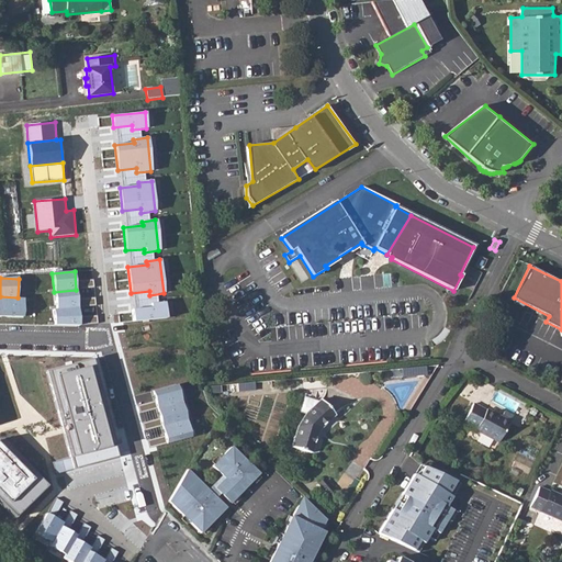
[(76,290),(54,292),(55,310),(78,307),(76,290)]
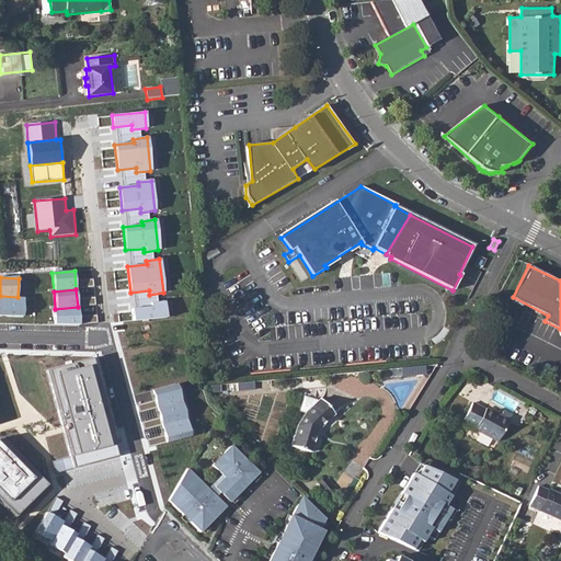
[(18,297),(0,296),(0,316),(23,317),(24,297),(18,297)]
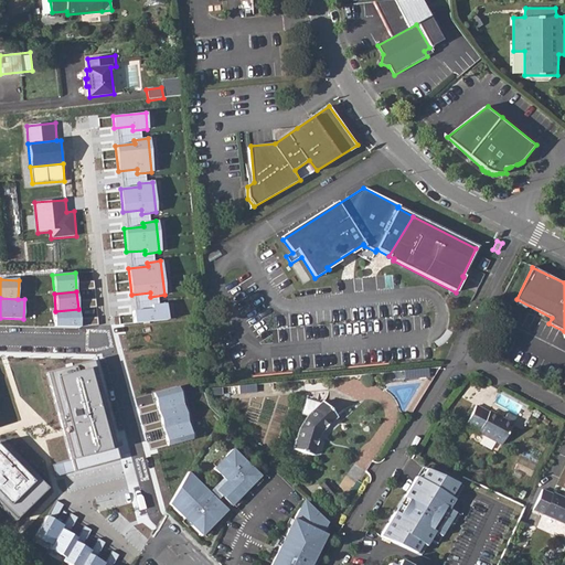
[(151,309),(134,311),(135,323),(167,320),(166,304),(151,305),(151,309)]
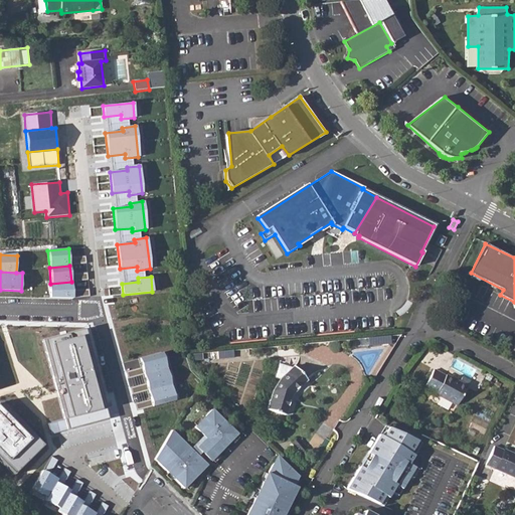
[(72,298),(71,282),(50,284),(48,284),(49,300),(72,298)]
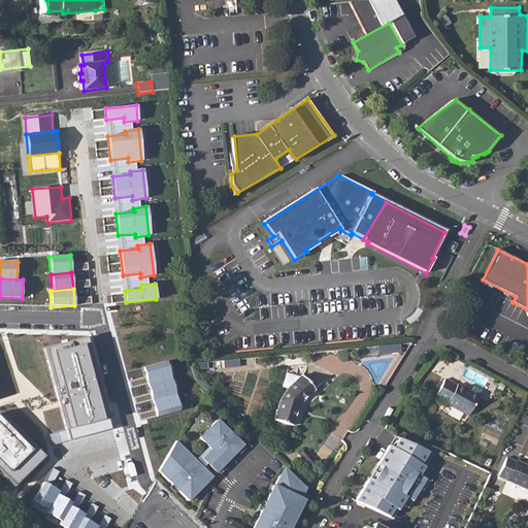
[(35,334),(58,335),(59,321),(36,320),(35,334)]
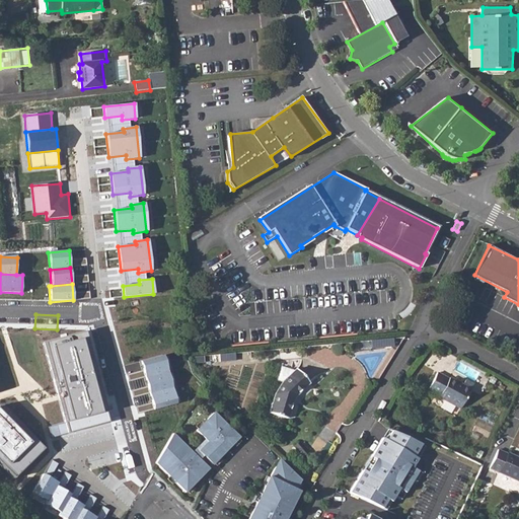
[(83,331),(44,342),(65,423),(104,413),(83,331)]
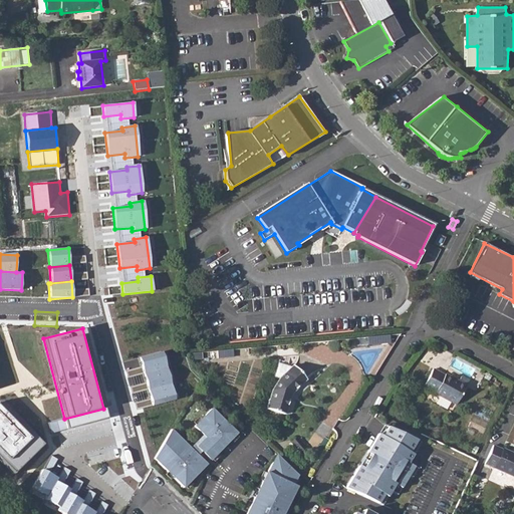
[(367,344),(392,342),(391,333),(366,336),(367,344)]
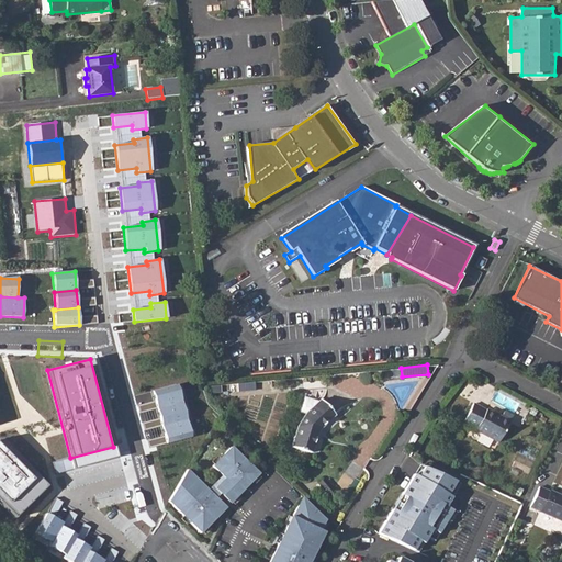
[(178,383),(152,391),(167,444),(193,436),(178,383)]
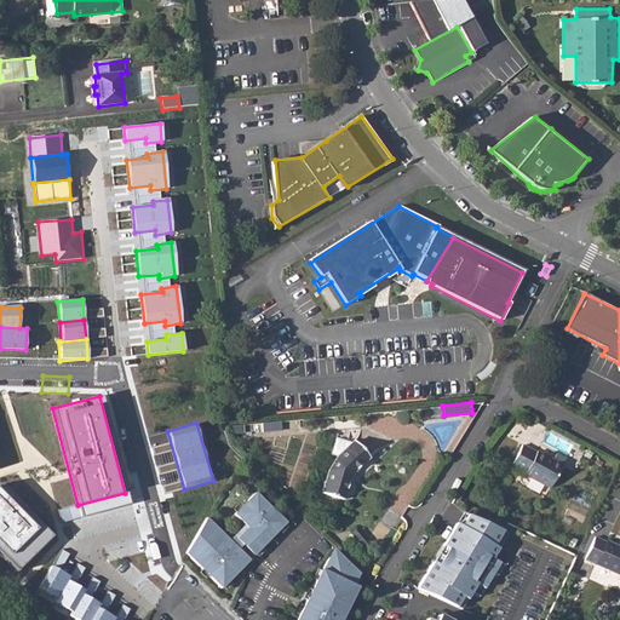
[(322,493),(344,500),(349,480),(350,477),(352,474),(369,458),(354,441),(339,435),(334,449),(340,454),(336,460),(328,472),(322,493)]
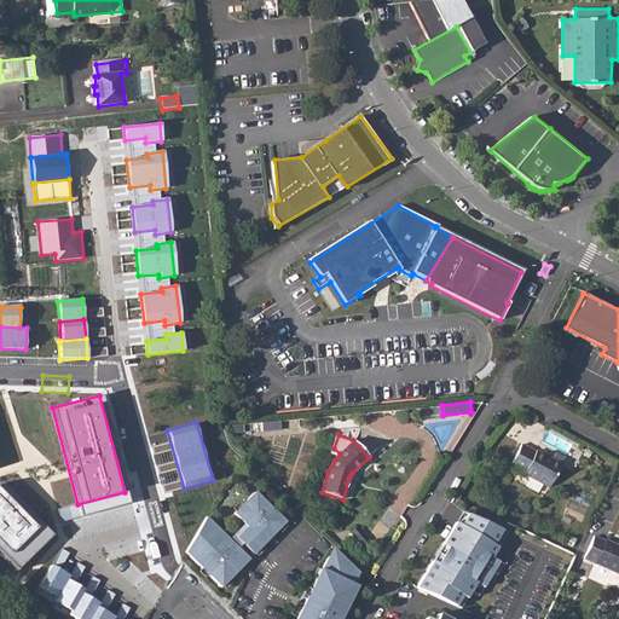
[(521,443),(509,466),(524,473),(522,474),(549,487),(561,463),(537,450),(536,451),(521,443)]
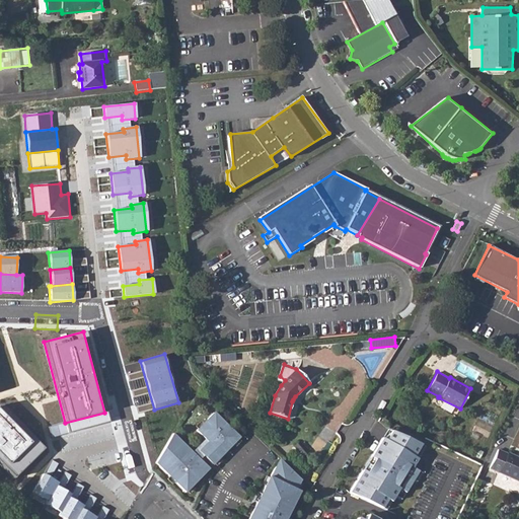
[(0,464),(14,478),(43,448),(0,412),(0,464)]
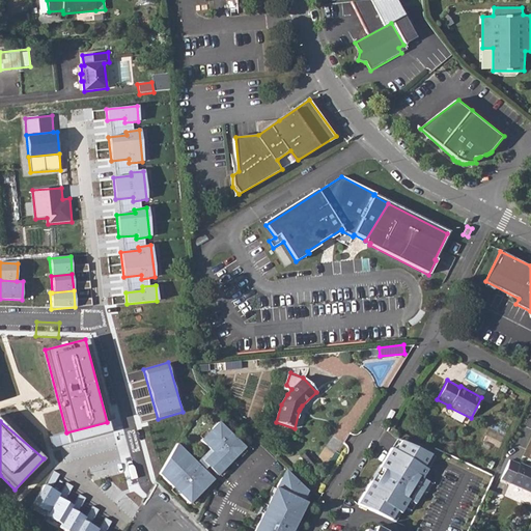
[(109,432),(107,422),(66,432),(70,443),(109,432)]
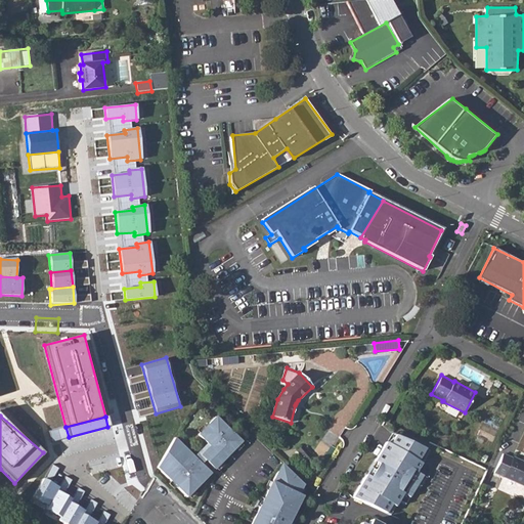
[(216,417),(199,434),(208,443),(210,446),(201,455),(206,461),(215,469),(242,441),(216,417)]
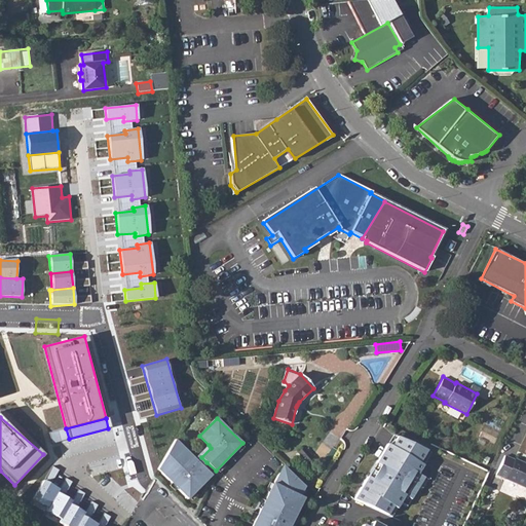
[(397,436),(390,446),(423,465),(429,454),(397,436)]
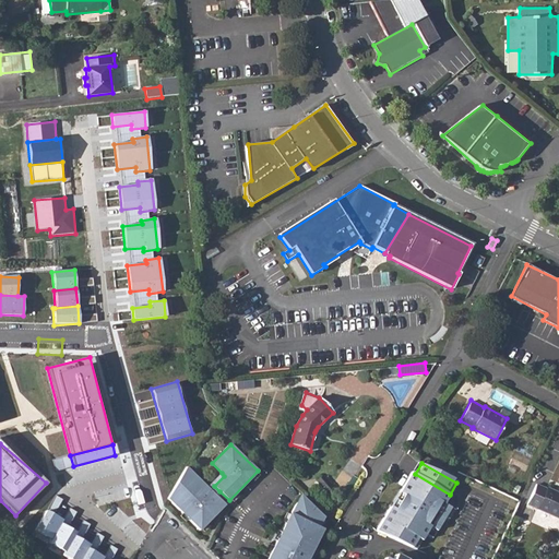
[(206,488),(186,467),(168,499),(200,530),(225,504),(215,496),(206,488)]
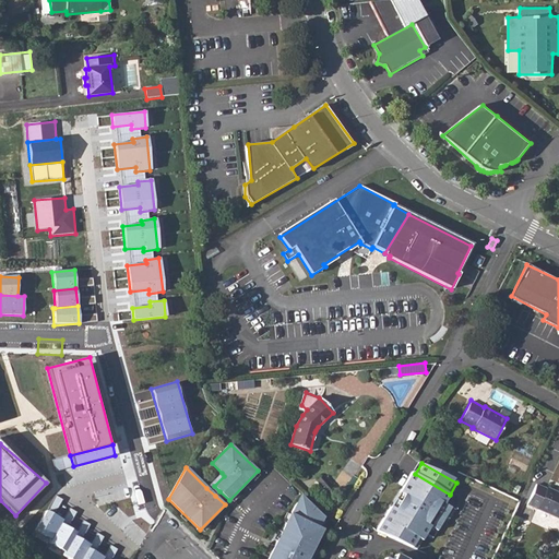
[(415,474),(409,472),(376,531),(416,554),(450,495),(415,474)]
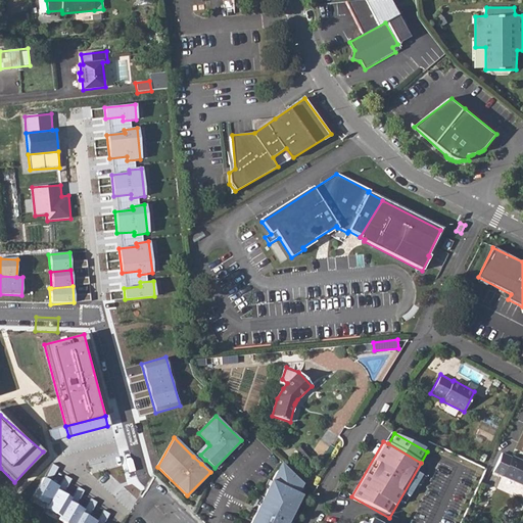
[(209,445),(207,442),(193,457),(201,464),(205,460),(200,455),(209,445)]
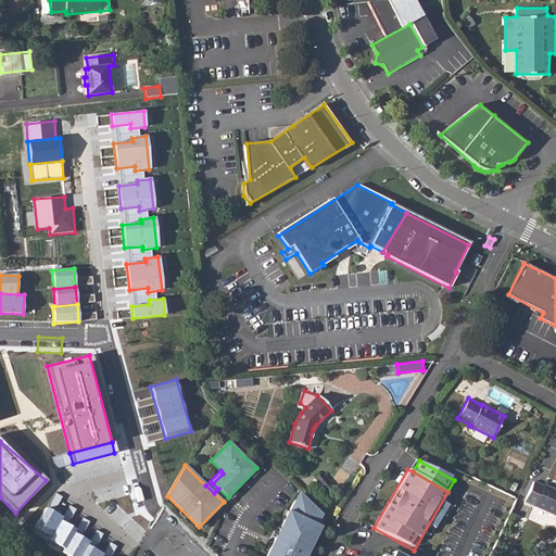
[(533,481),(523,501),(555,516),(555,490),(543,484),(543,485),(533,481)]
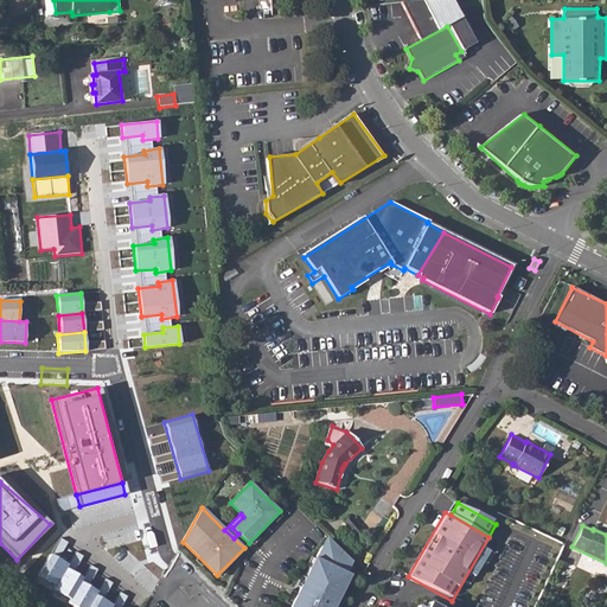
[(352,562),(330,540),(320,548),(315,558),(314,557),(300,587),(304,589),(301,595),(291,590),(285,602),(291,605),(289,606),(333,606),(350,575),(346,573),(352,562)]
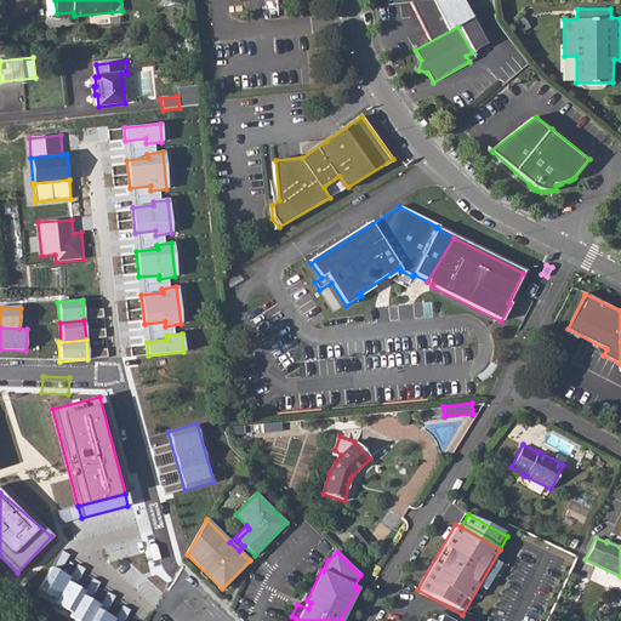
[(69,577),(50,568),(38,590),(56,600),(67,581),(69,577)]
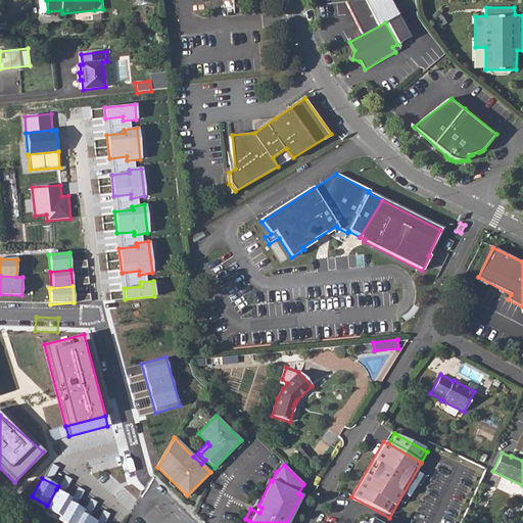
[(70,497),(56,489),(47,506),(46,509),(60,517),(68,502),(70,497)]
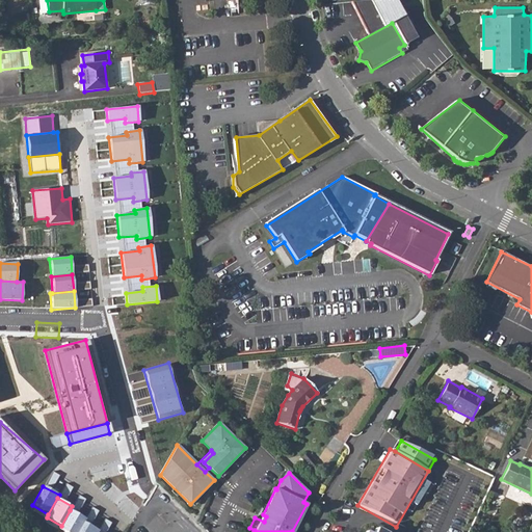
[(84,517),(70,510),(61,526),(59,529),(64,531),(76,531),(82,522),(84,517)]
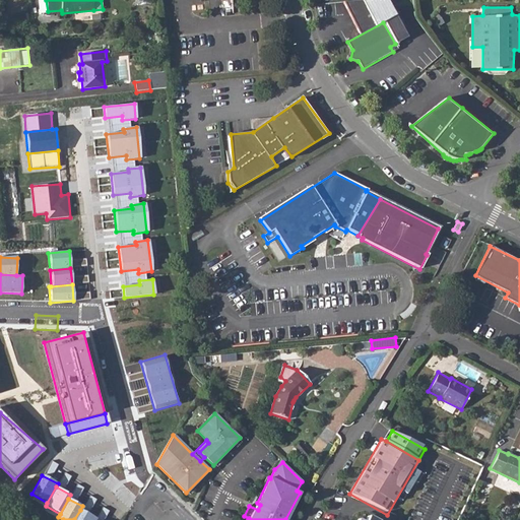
[(93,519),(95,518),(80,510),(74,519),(93,519)]
